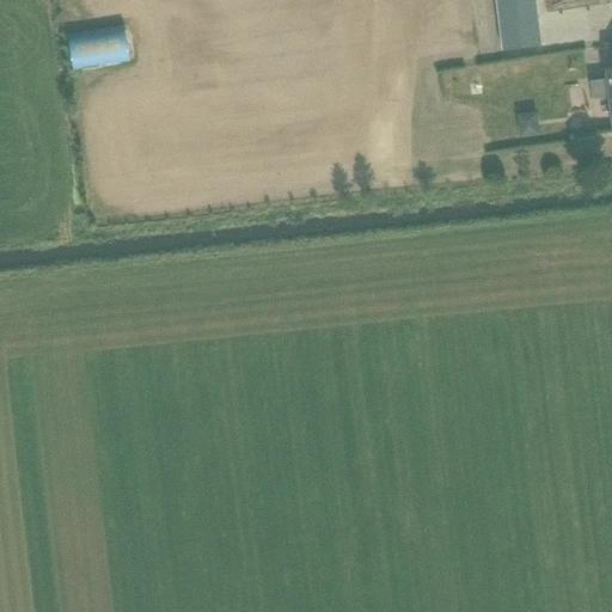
[(534,0),(495,0),(502,50),(540,46),(534,0)]
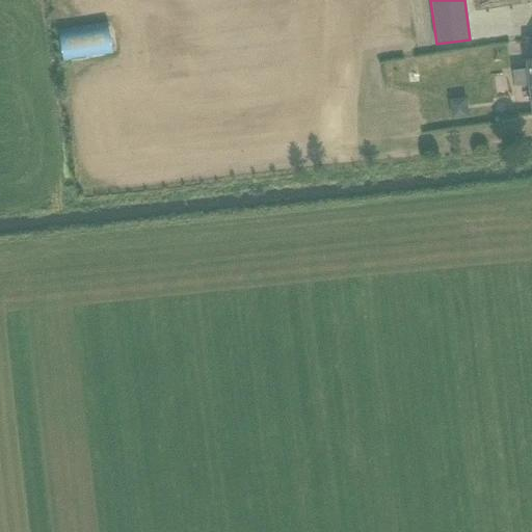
[(107,22),(58,30),(63,61),(112,54),(107,22)]
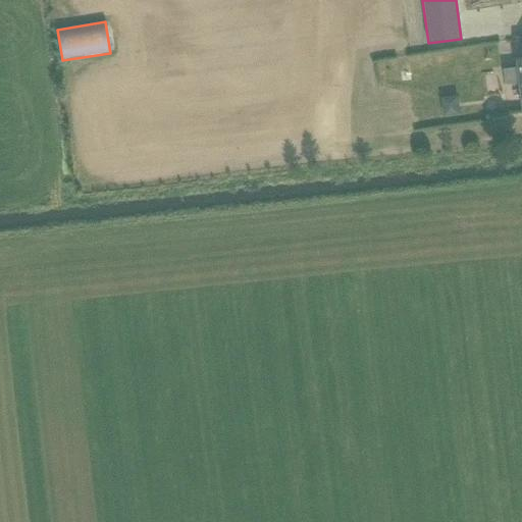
[(518,69),(505,71),(507,86),(520,84),(521,96),(521,39),(514,40),(518,69)]
